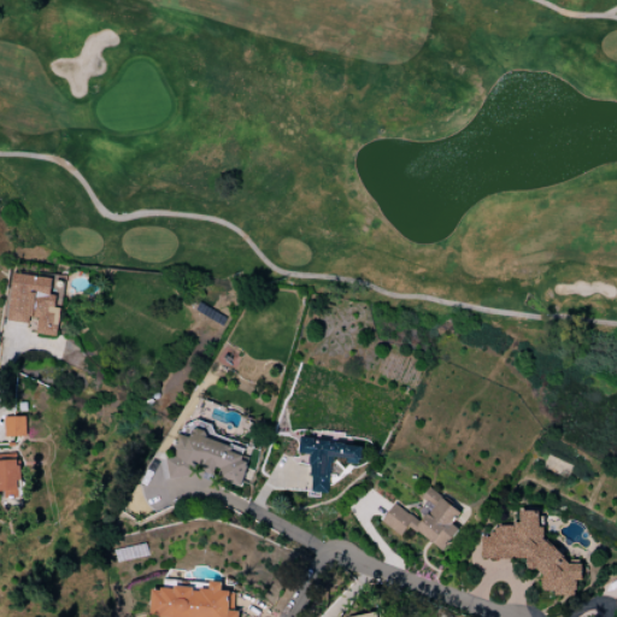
[(53,278),(13,274),(7,319),(37,323),(36,334),(58,336),(62,309),(56,307),(57,297),(51,295),(53,278)]
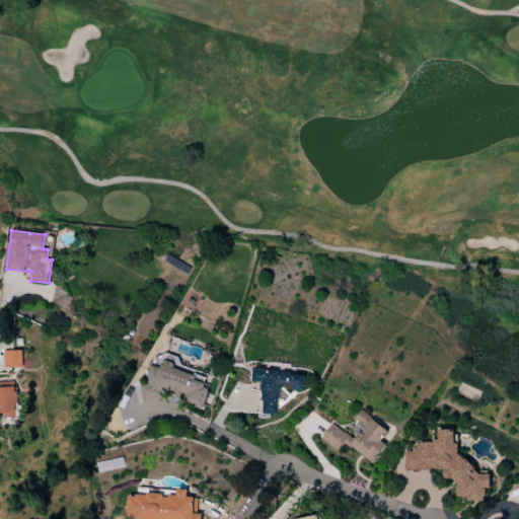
[(4,351),(4,368),(23,367),(22,350),(4,351)]
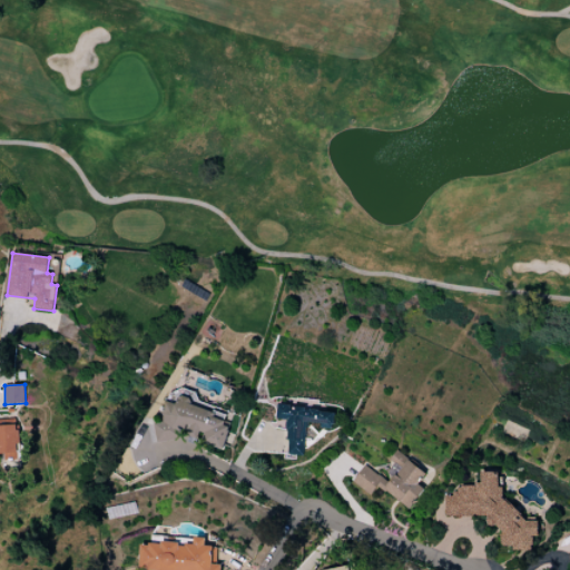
[(228,408),(179,397),(178,404),(164,401),(155,439),(179,444),(182,435),(199,439),(198,441),(224,446),(229,426),(224,425),(228,408)]
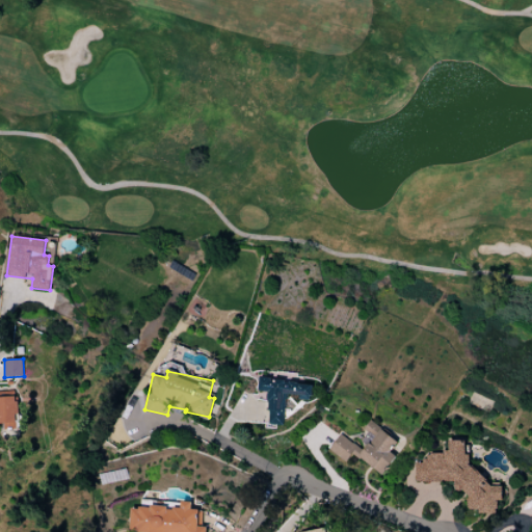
[(268,392),(268,425),(284,425),(285,395),(312,396),(312,381),(259,380),(259,392),(268,392)]
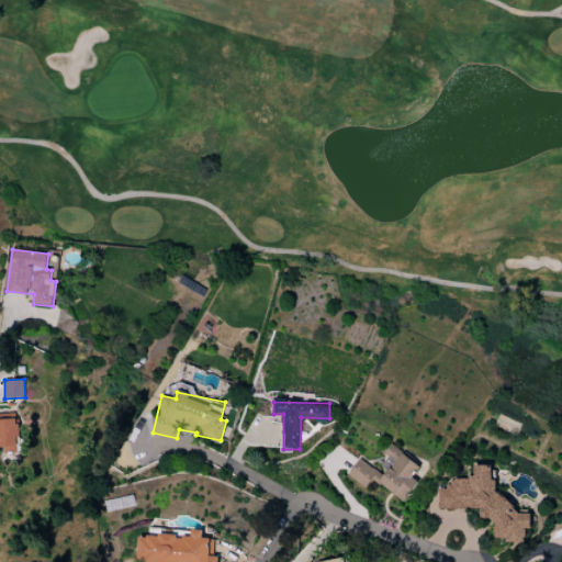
[(0,419),(0,447),(7,448),(7,452),(19,451),(18,419),(0,419)]
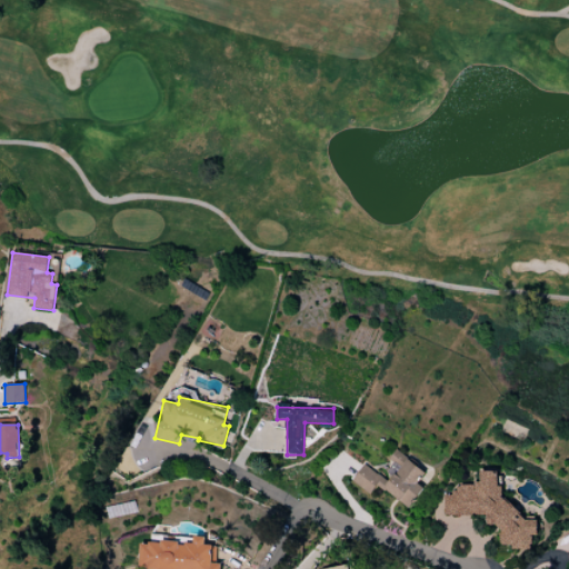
[(351,481),(370,495),(377,485),(409,508),(423,488),(417,483),(426,472),(396,450),(388,461),(398,468),(388,481),(363,463),(351,481)]
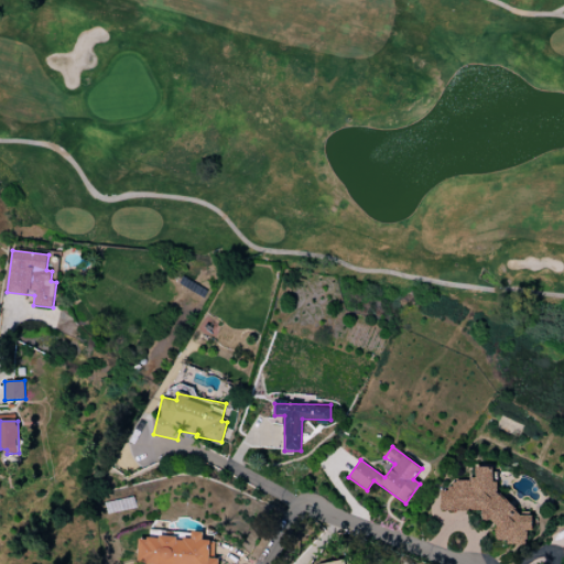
[(440,511),(481,511),(481,521),(495,521),(496,541),(506,541),(506,544),(527,544),(527,531),(532,531),(532,516),(514,516),(514,497),(497,497),(497,481),(494,481),(494,467),(476,467),(476,479),(449,480),(449,491),(440,491),(440,511)]
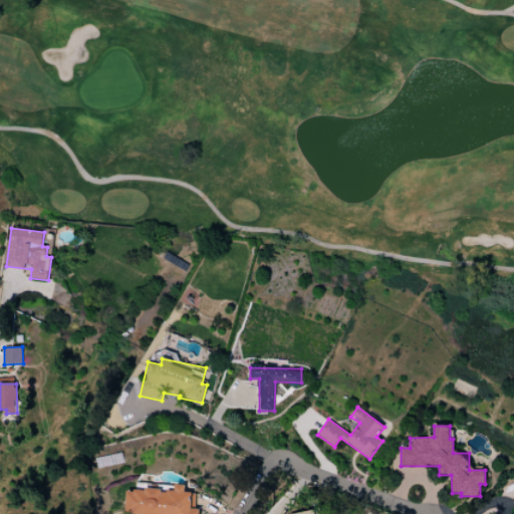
[(124,513),(199,513),(200,510),(191,509),(192,503),(195,503),(196,494),(185,493),(186,485),(176,484),(175,492),(127,489),(124,513)]
